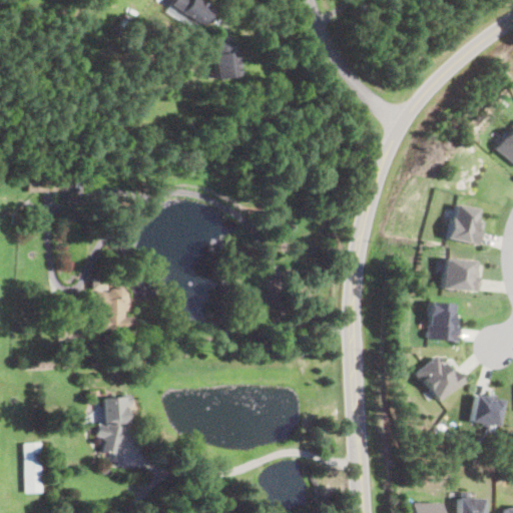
[(171,0),(194,0),(196,1),(197,0),(204,4),(202,6),(210,11),(198,29),(189,23),(187,27),(164,12),(171,0)]
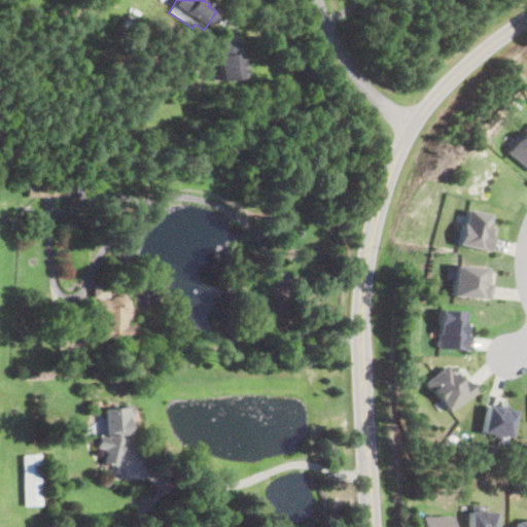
[(235,40),(237,54),(243,53),(246,77),(222,81),(222,80),(218,57),(220,57),(218,42),(235,40)]
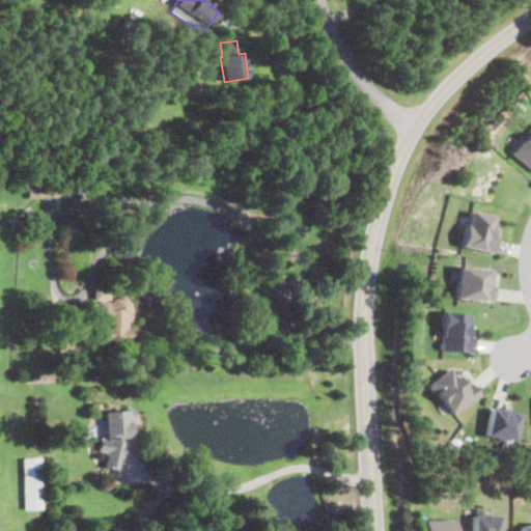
[(530,170),(530,128),(510,151),(530,170)]
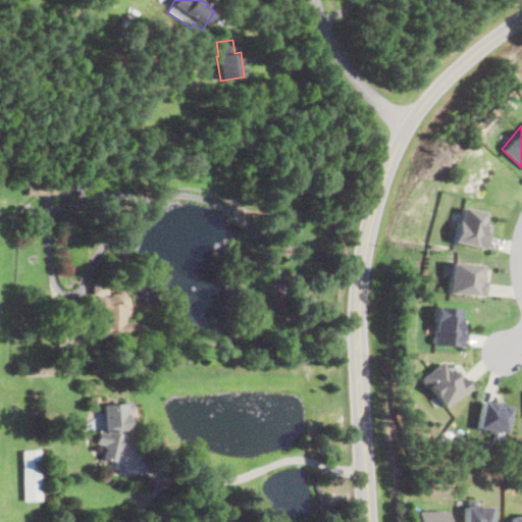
[(455,244),(482,247),(485,222),(481,221),(482,210),(459,207),(455,244)]
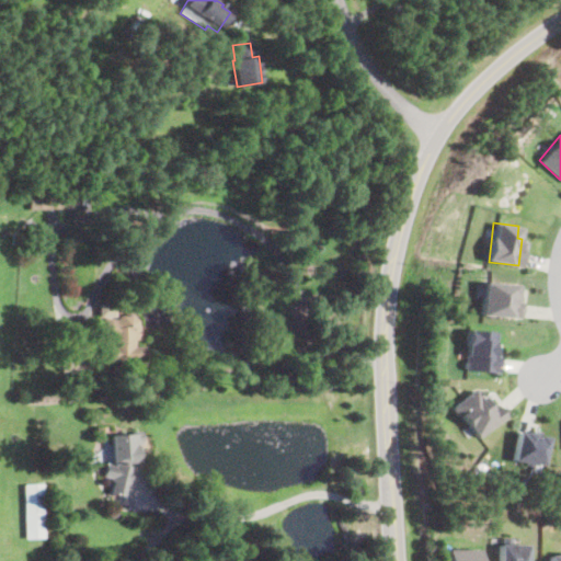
[(480,316),(516,317),(517,283),(481,282),(480,316)]
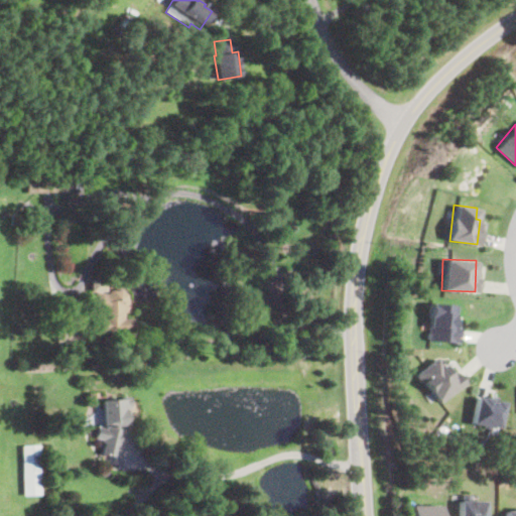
[(91,291),(90,279),(110,278),(110,282),(105,282),(105,291),(91,291)]
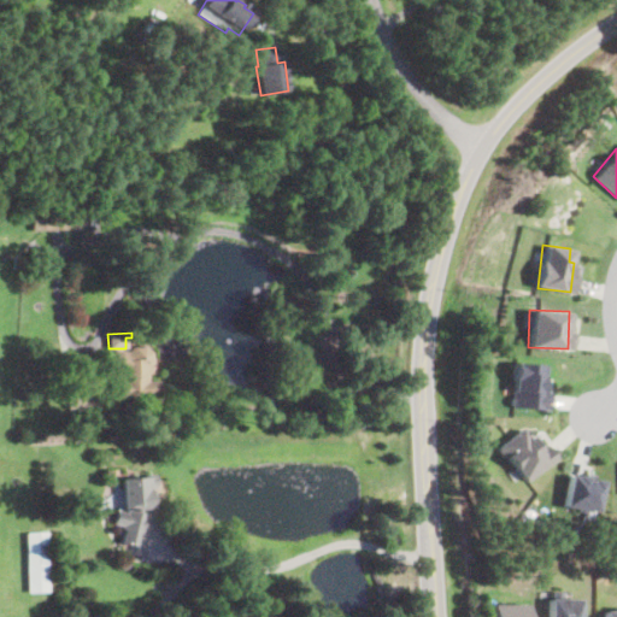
[(144,346),(151,353),(151,363),(148,366),(148,375),(147,375),(147,382),(159,382),(160,398),(111,401),(110,385),(115,380),(119,378),(118,372),(113,372),(112,352),(122,351),(127,353),(133,347),(144,346)]
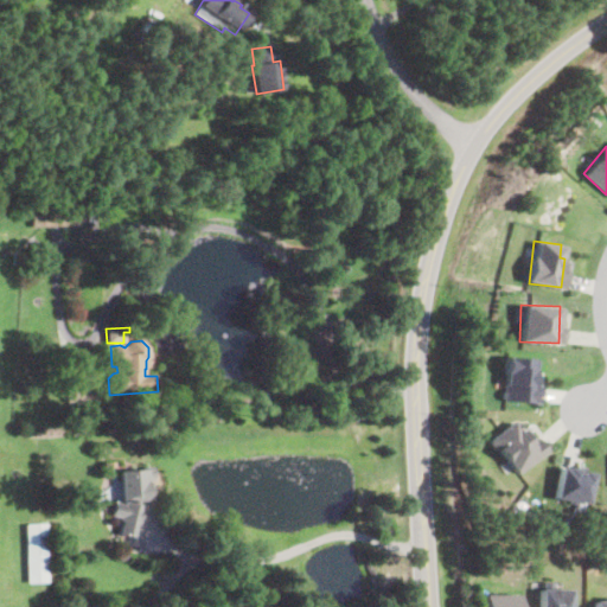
[(535,402),(537,358),(504,356),(502,400),(535,402)]
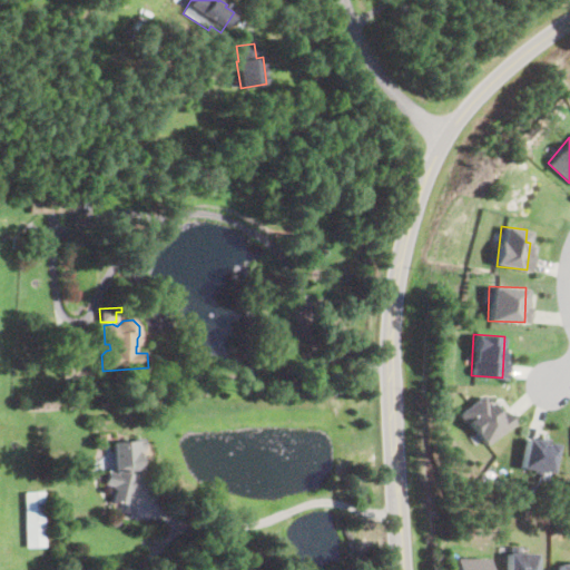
[(459,412),(484,444),(510,424),(484,392),(459,412)]
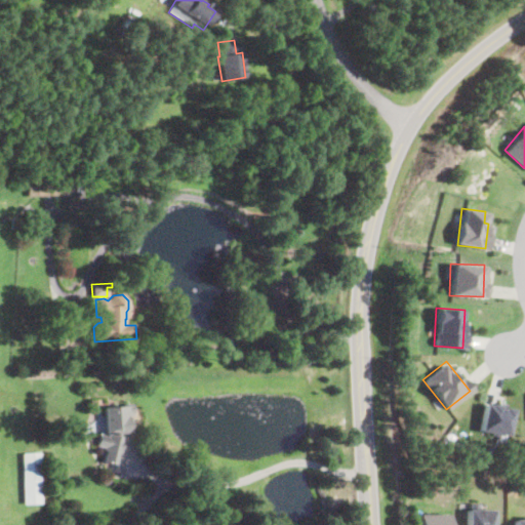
[(511,408),(483,403),(478,430),(507,435),(511,408)]
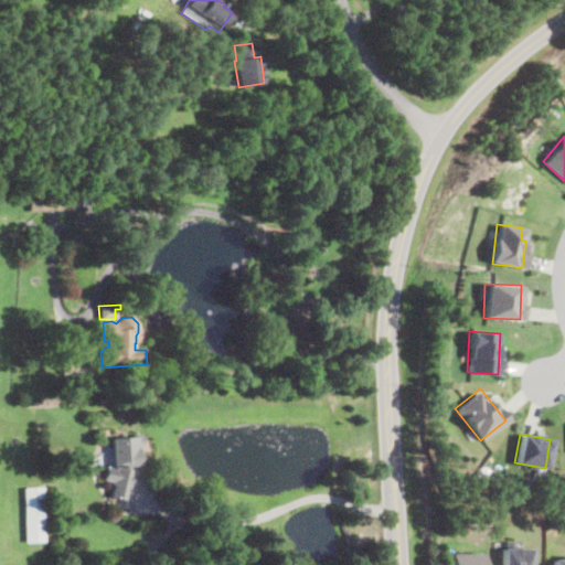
[(130,468),(129,470),(134,472),(128,490),(112,486),(113,483),(104,480),(107,468),(115,471),(116,468),(113,469),(110,439),(140,437),(141,449),(137,449),(139,467),(130,468)]
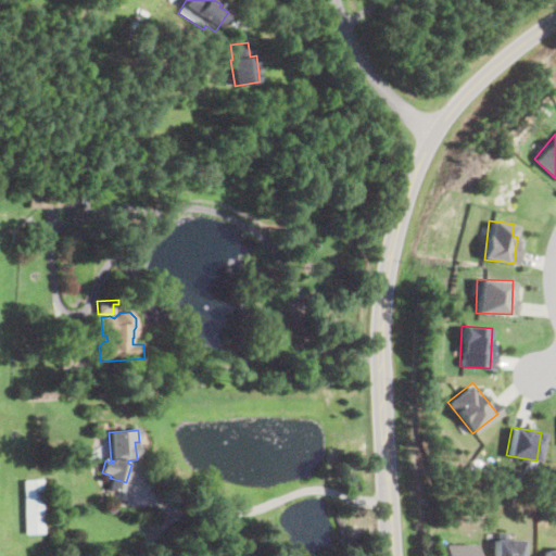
[(30,510),(24,510),(24,481),(42,481),(42,510),(30,510)]
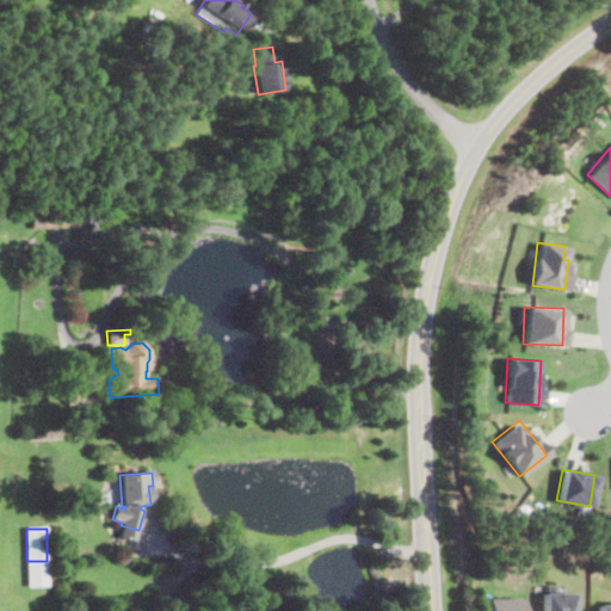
[(556,585),(556,592),(573,592),(573,610),(543,610),(543,592),(547,592),(547,585),(556,585)]
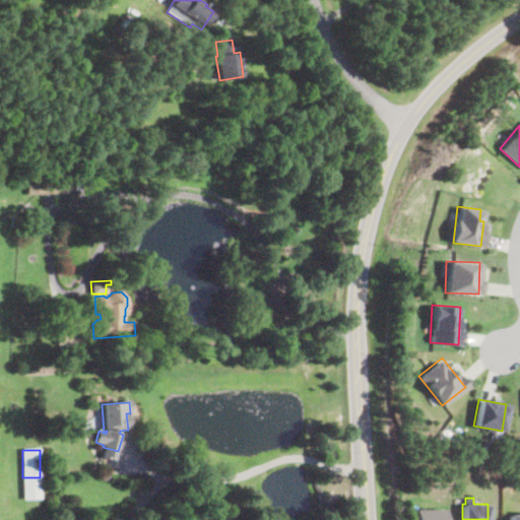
[(444,519),(444,508),(413,508),(413,519),(444,519)]
